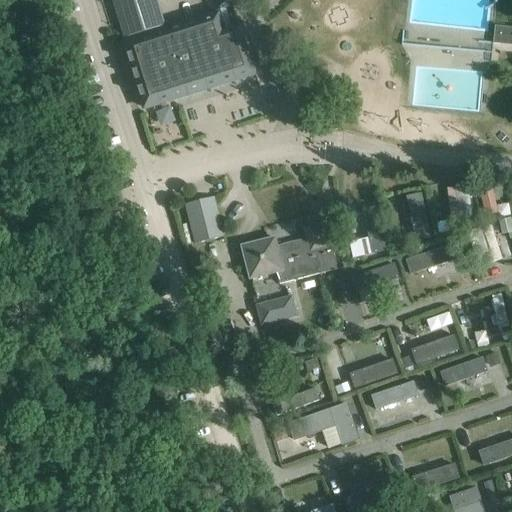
[(112,0),(125,39),(164,26),(156,0),(112,0)]
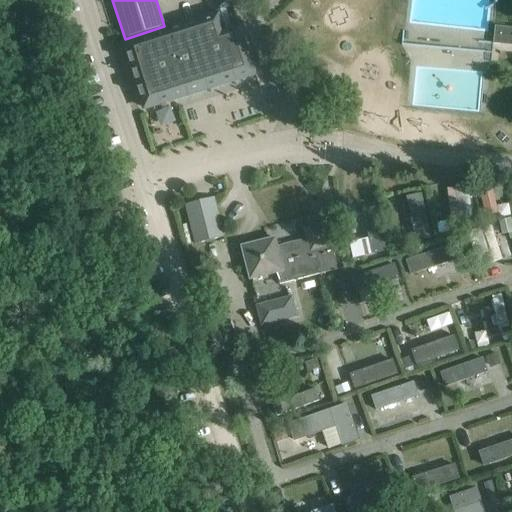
[(223,28),(219,13),(124,43),(144,108),(221,84),(258,72),(241,22),(223,28)]
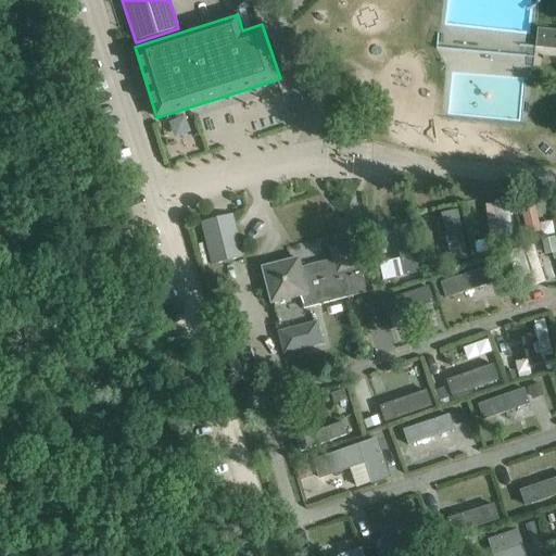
[(555,30),(538,28),(536,47),(555,49),(555,30)]
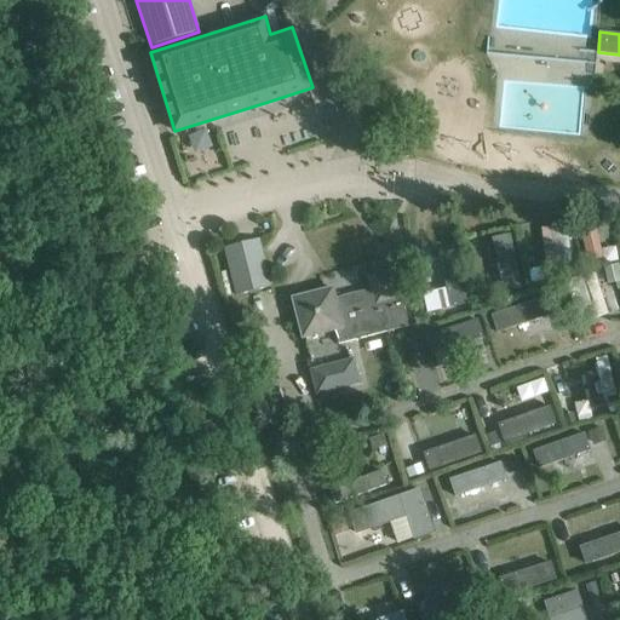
[(586,259),(602,257),(596,220),(580,223),(586,259)]
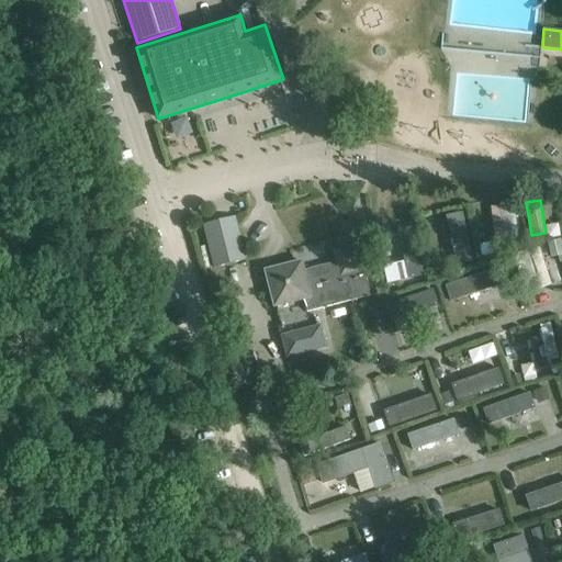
[(504,238),(518,237),(514,201),(499,202),(504,238)]
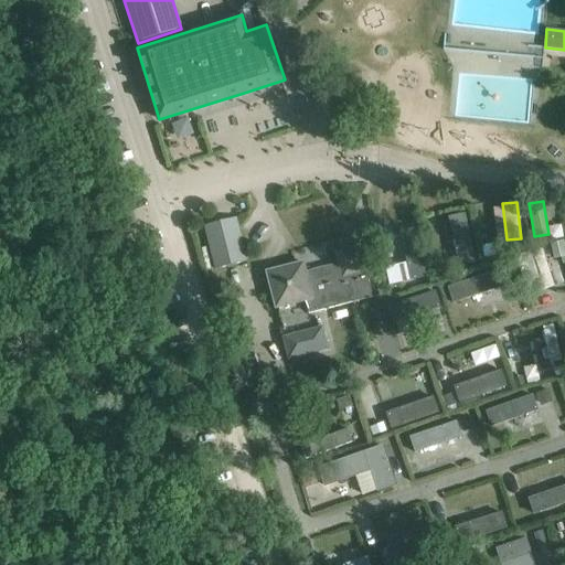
[(459,264),(477,260),(466,212),(448,216),(459,264)]
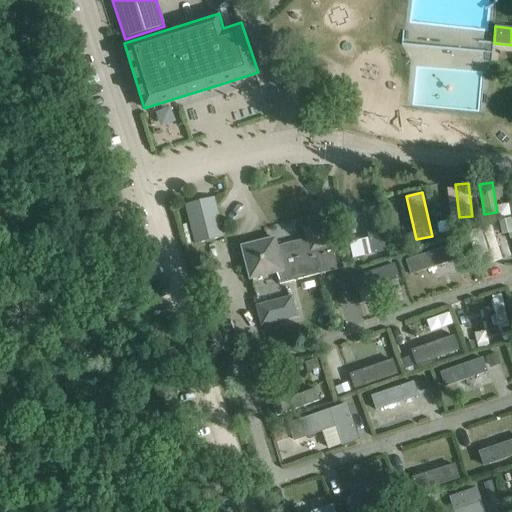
[(213,197),(186,204),(196,244),(223,237),(213,197)]
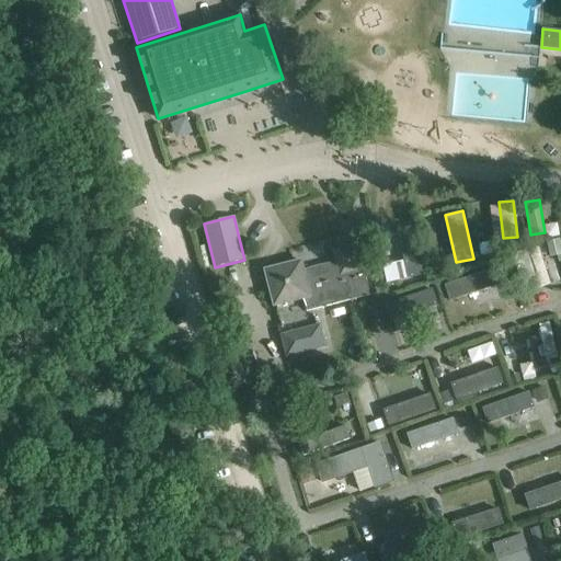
[(387,282),(425,273),(413,226),(397,229),(403,259),(382,264),(387,282)]
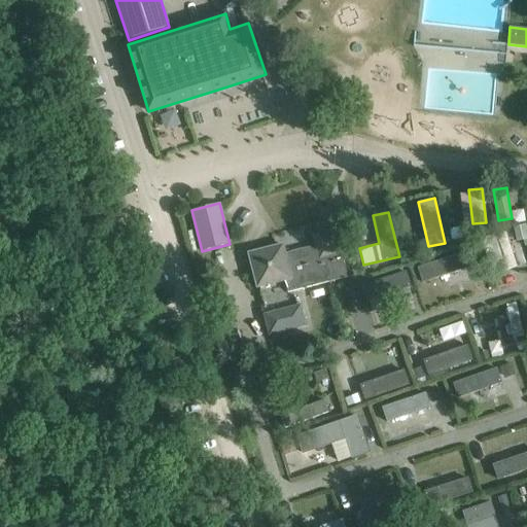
[(493,274),(517,267),(505,231),(482,238),(493,274)]
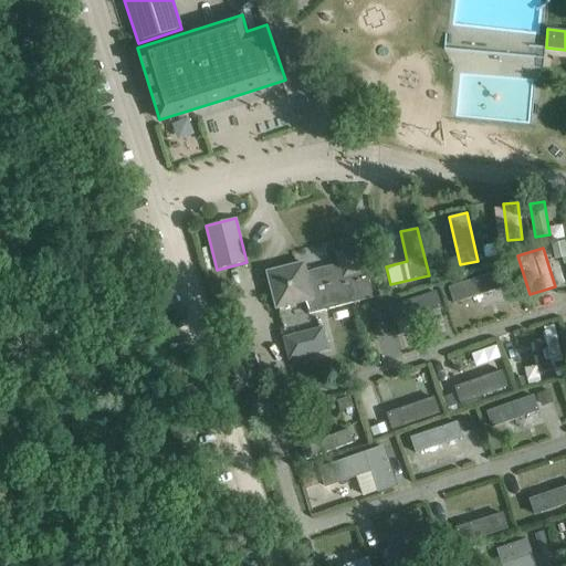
[(296,265),(268,272),(276,308),(305,301),(308,314),(329,308),(357,302),(374,299),(367,272),(362,249),(337,254),(339,263),(299,274),(296,265)]
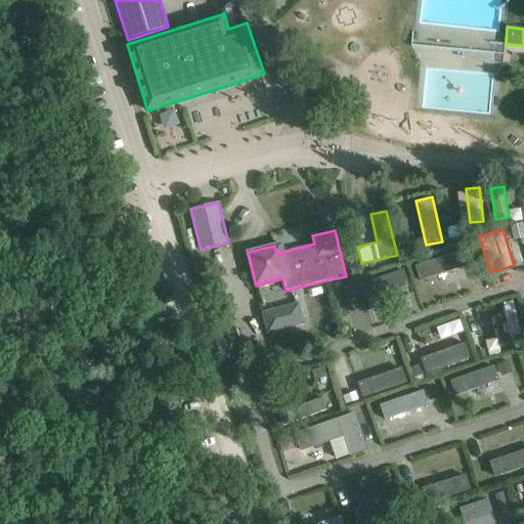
[(416,265),(421,280),(465,266),(459,251),(416,265)]
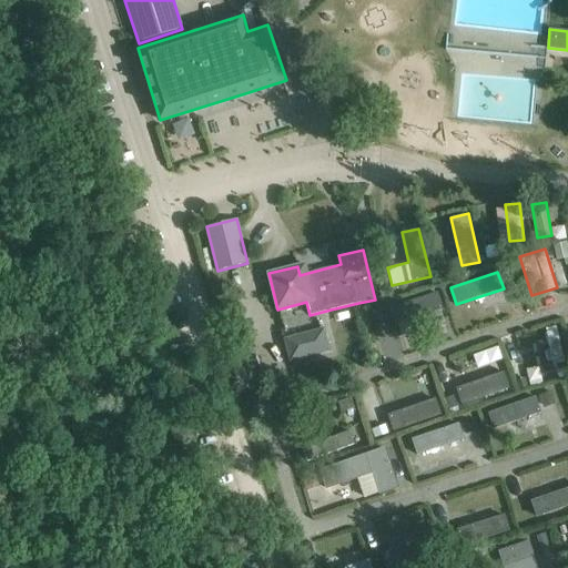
[(391,306),(396,324),(444,308),(437,291),(391,306)]
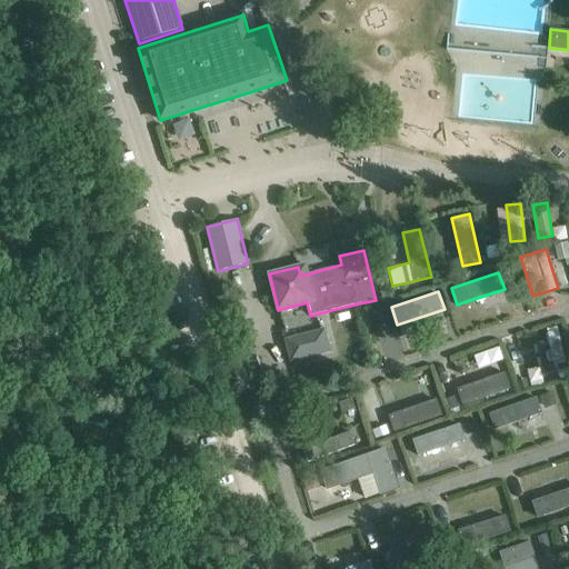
[(543,372),(556,370),(555,363),(565,361),(558,329),(547,331),(549,340),(537,342),(543,372)]
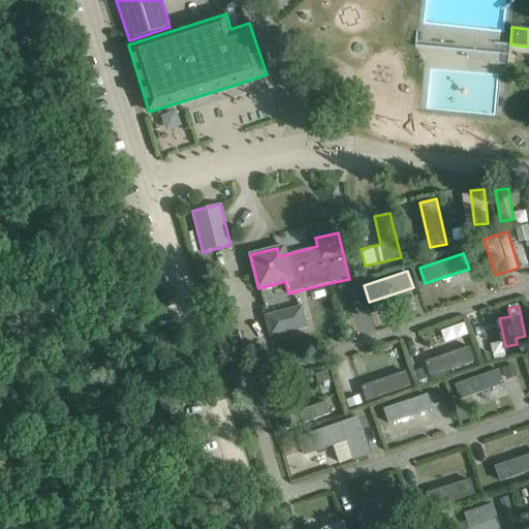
[(302,307),(266,316),(271,336),(307,327),(302,307)]
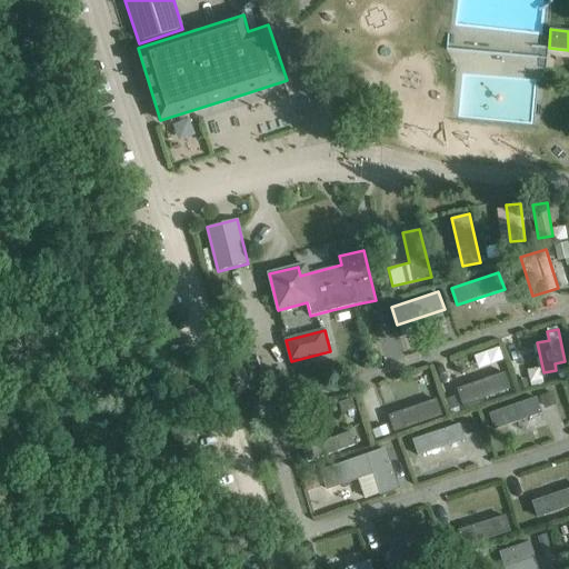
[(499,346),(472,355),(476,367),(503,358),(499,346)]
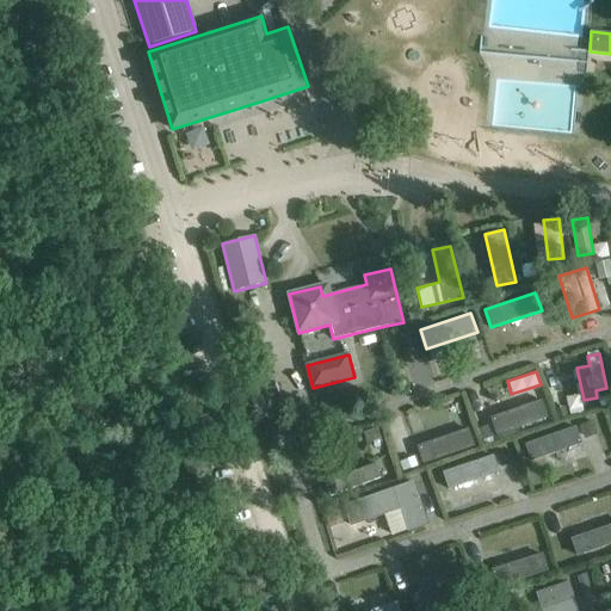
[(492,415),(498,433),(548,417),(542,397),(492,415)]
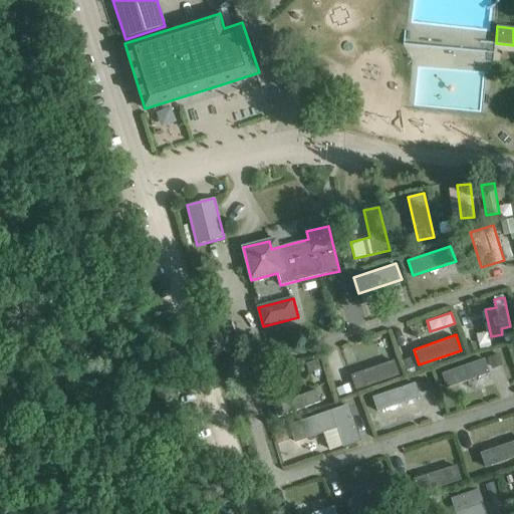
[(442,371),(447,388),(490,372),(484,357),(442,371)]
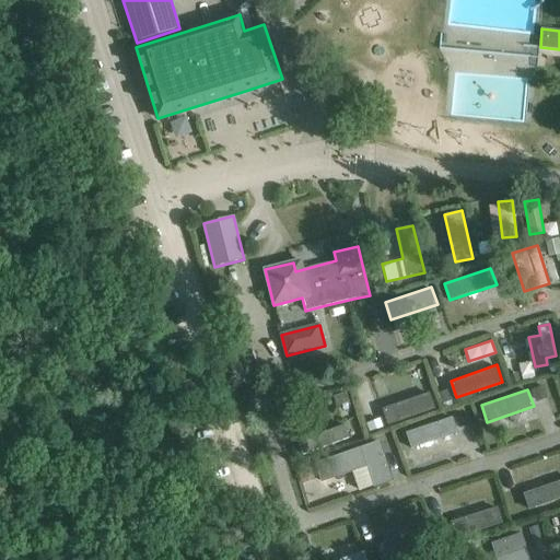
[(383,407),(389,423),(435,408),(429,391),(383,407)]
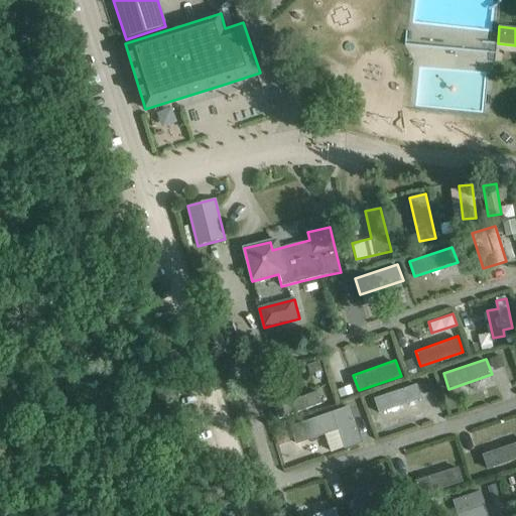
[(374,397),(379,413),(422,398),(416,382),(374,397)]
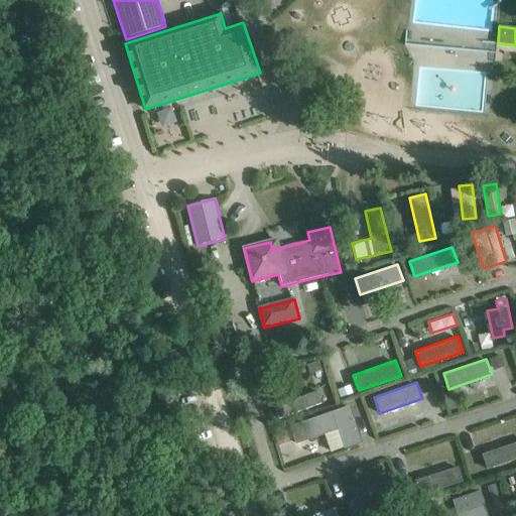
[(274,404),(280,419),(323,404),(316,389),(274,404)]
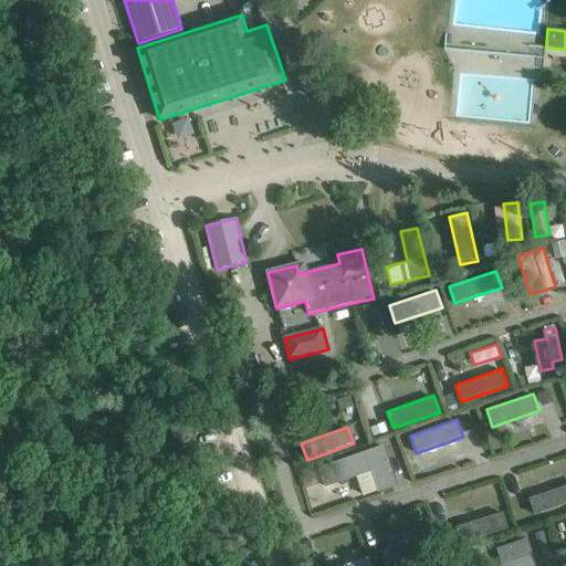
[(320,467),(325,486),(373,470),(380,491),(397,485),(384,446),(320,467)]
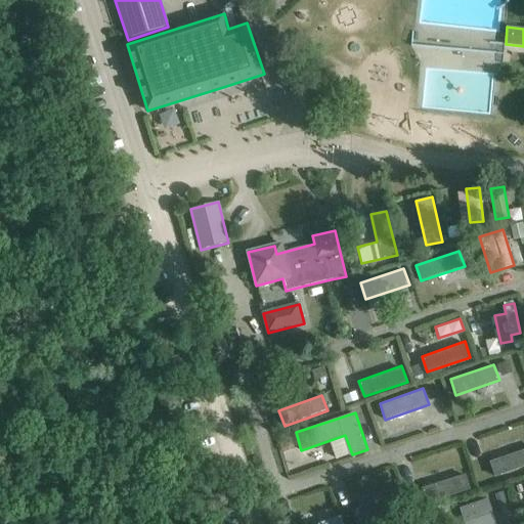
[(523,448),(490,461),(495,476),(523,466),(523,448)]
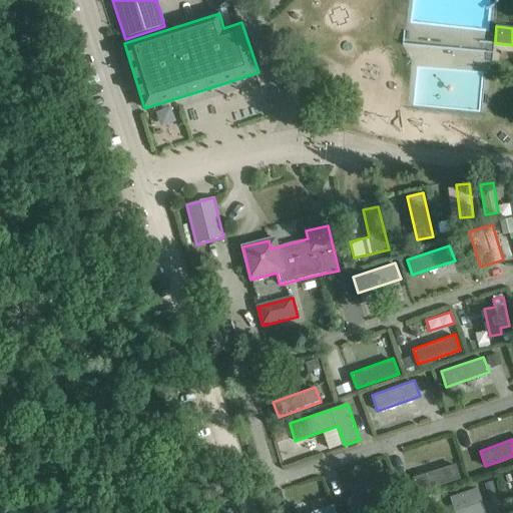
[(413,477),(418,492),(461,479),(456,463),(413,477)]
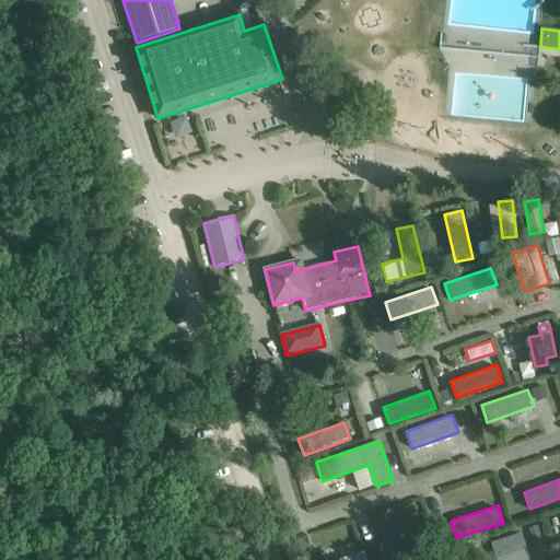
[(541,538),(537,525),(528,527),(532,541),(541,538)]
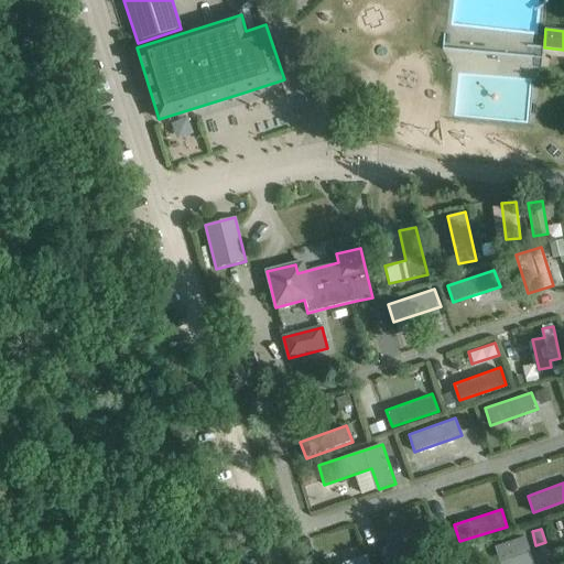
[(379,548),(383,563),(387,563),(431,551),(426,533),(379,548)]
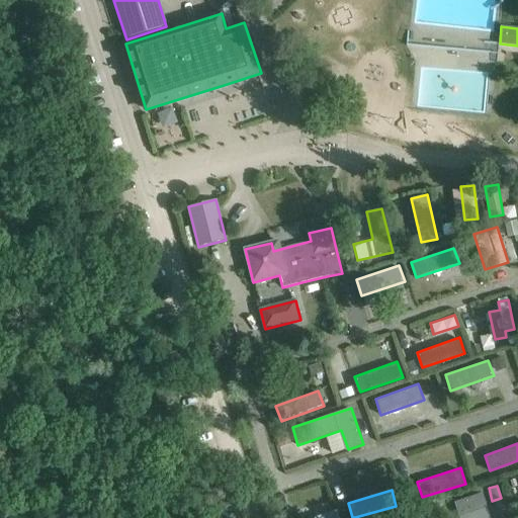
[(490,517),(483,492),(454,500),(459,517),(490,517)]
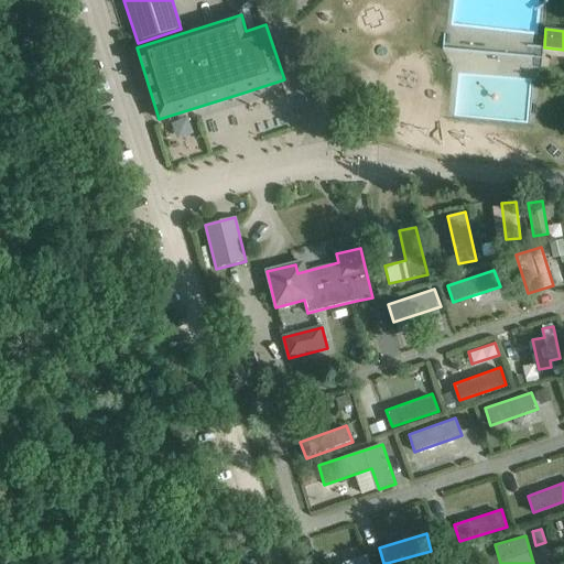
[(335,563),(369,563),(367,554),(335,563)]
